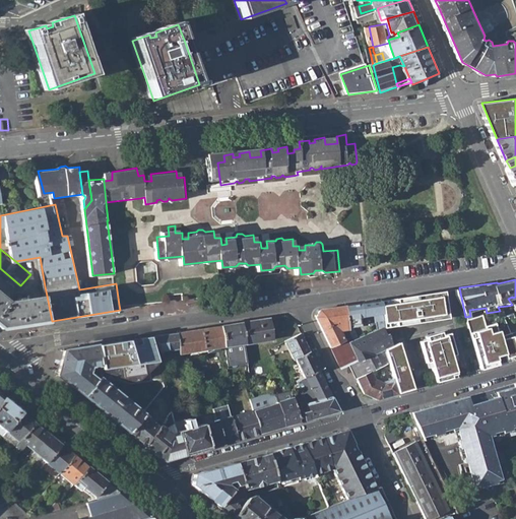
[(447,289),(417,295),(417,299),(447,294),(447,289)]
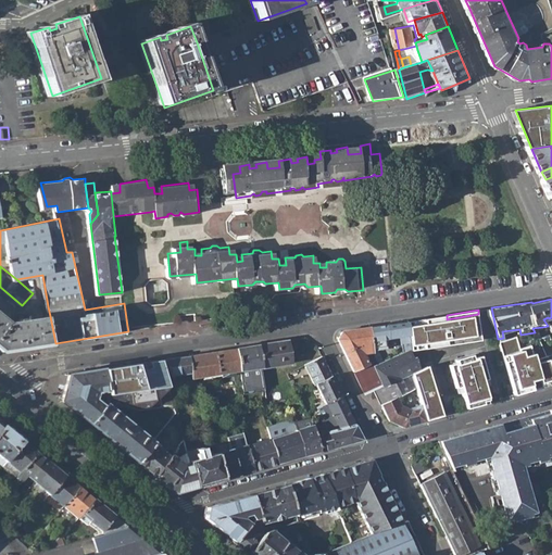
[(55,343),(50,316),(12,323),(0,312),(0,347),(4,351),(55,343)]
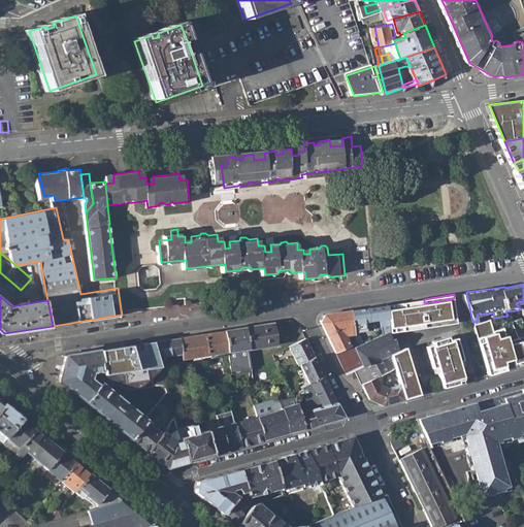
[(175,297),(176,315),(191,314),(190,296),(175,297)]
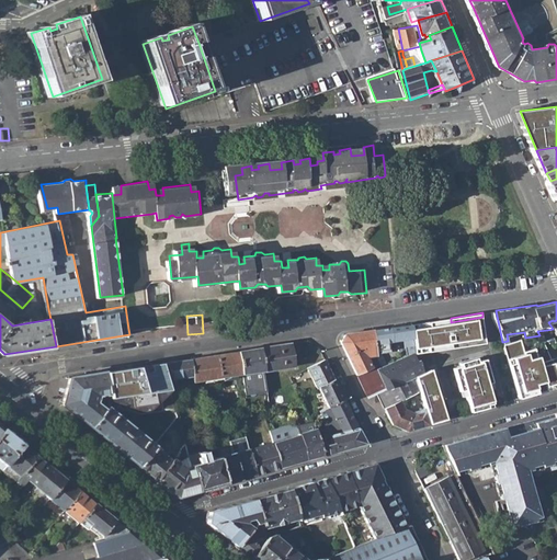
[(416,345),(416,349),(430,346),(430,351),(481,343),(480,335),(486,334),(482,317),(451,322),(451,318),(424,322),(424,326),(413,328),(416,345)]
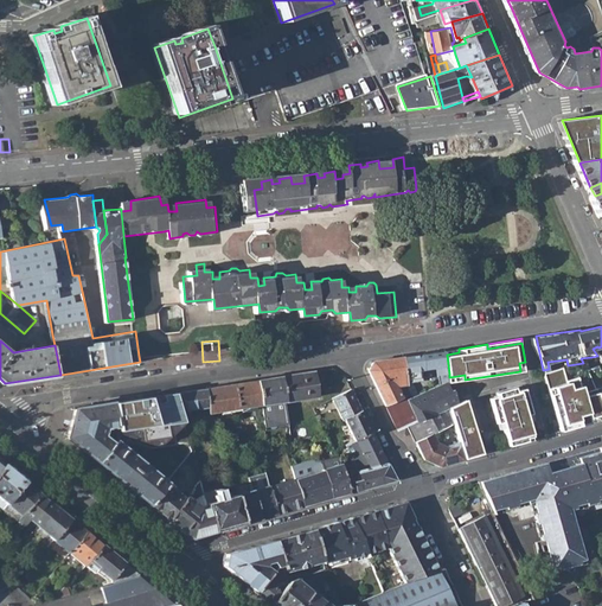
[(446,350),(407,357),(410,381),(416,380),(423,378),(423,377),(426,376),(424,371),(426,370),(426,368),(440,365),(441,375),(442,374),(449,374),(447,355),(446,350)]
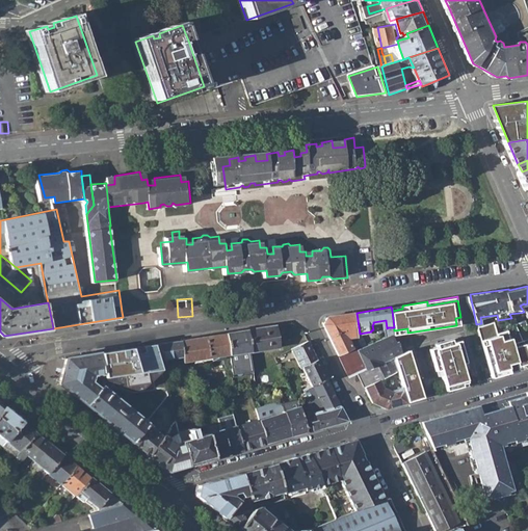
[(341,356),(357,348),(350,337),(360,334),(357,313),(330,317),(326,325),(341,356)]
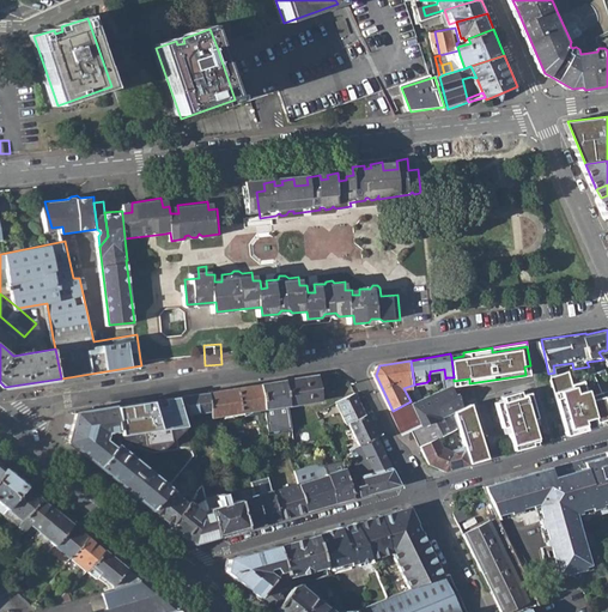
[(593,373),(602,369),(597,361),(587,362),(589,367),(593,373)]
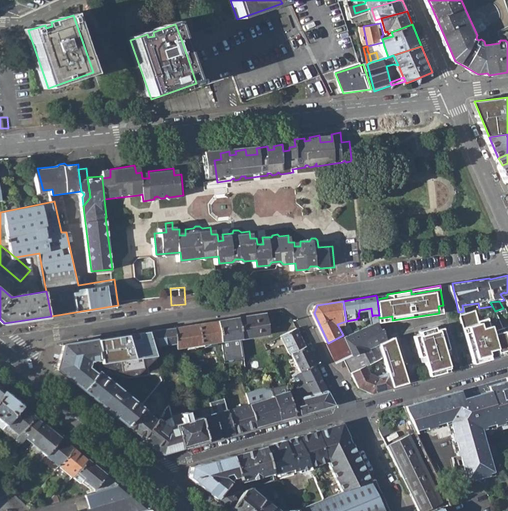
[(240,317),(243,338),(271,334),(270,330),(284,327),(282,310),(240,317)]
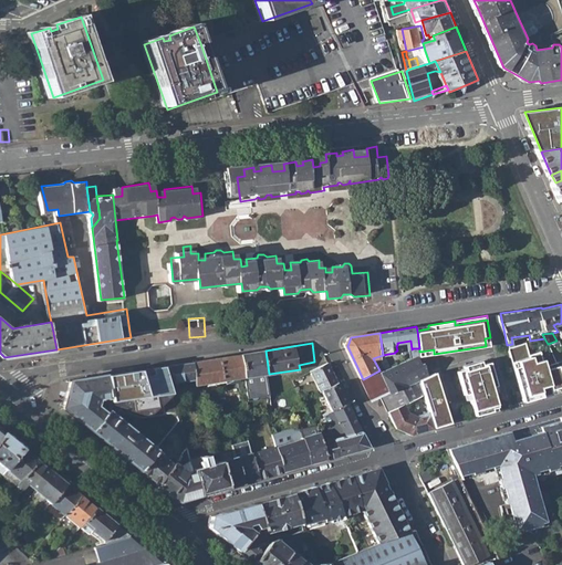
[(528,343),(510,348),(526,400),(533,398),(533,400),(561,391),(561,362),(548,366),(543,352),(533,355),(532,355),(528,343)]
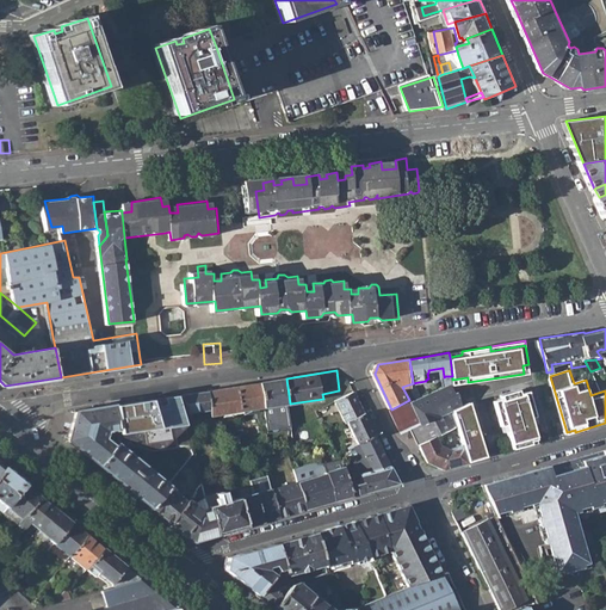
[(264,382),(267,407),(290,404),(286,379),(264,382)]
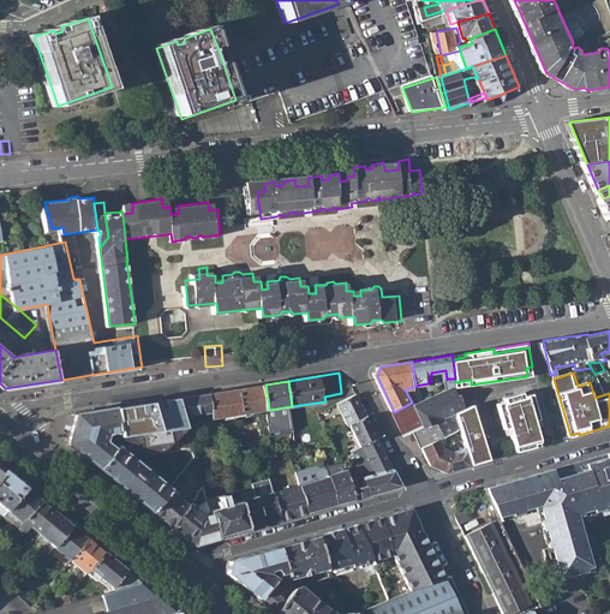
[(241,388),(245,413),(269,410),(265,385),(241,388)]
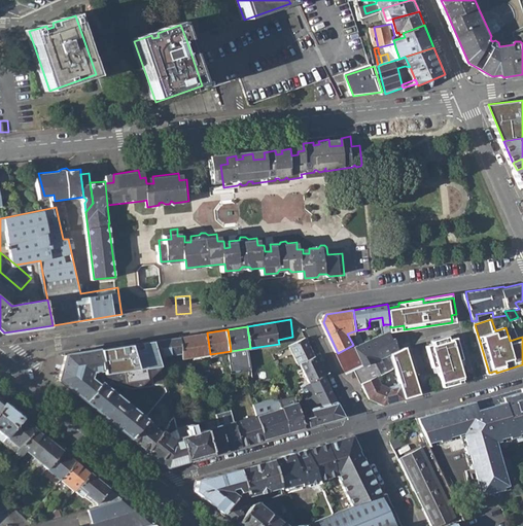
[(361,343),(367,341),(361,329),(356,330),(360,342),(361,343)]
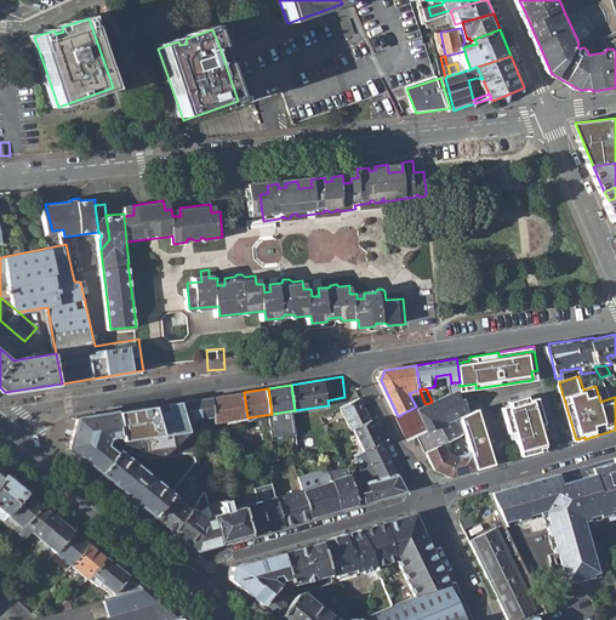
[(422,434),(429,451),(445,443),(460,437),(467,432),(462,415),(472,409),(469,403),(460,390),(454,392),(432,402),(426,404),(425,403),(416,407),(398,416),(410,439),(422,434)]
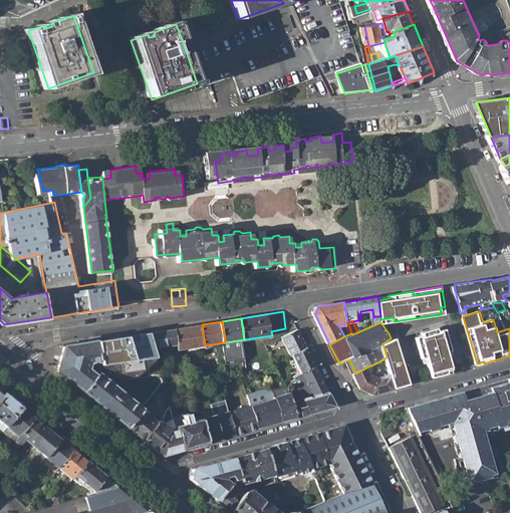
[(179,341),(181,349),(205,345),(202,324),(178,327),(179,341)]
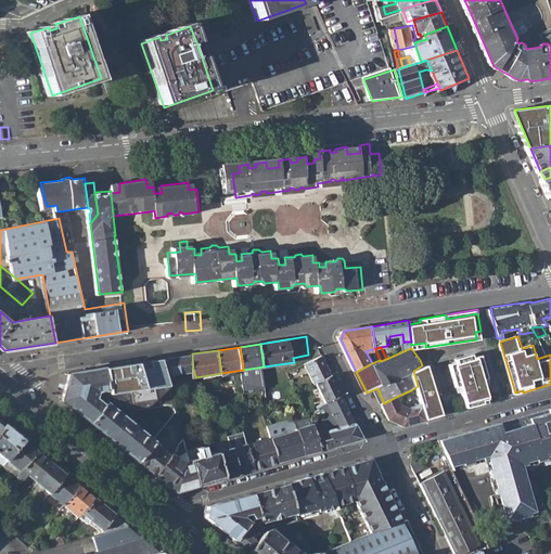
[(171,372),(193,369),(192,353),(168,358),(171,372)]
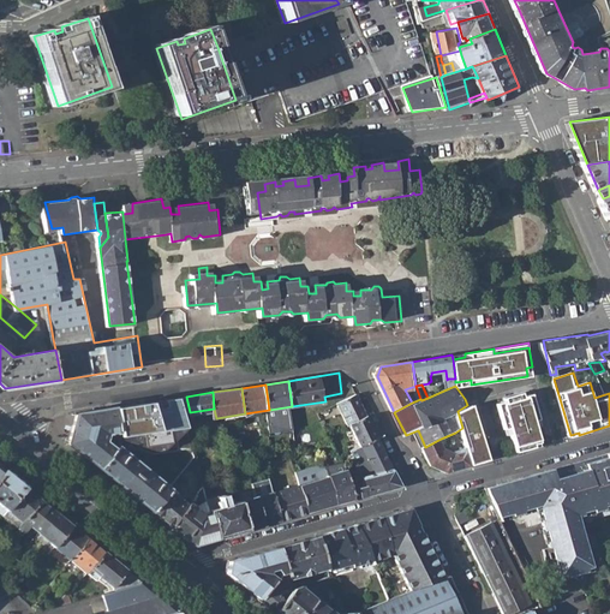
[(340,403),(351,425),(352,424),(370,415),(360,394),(340,403)]
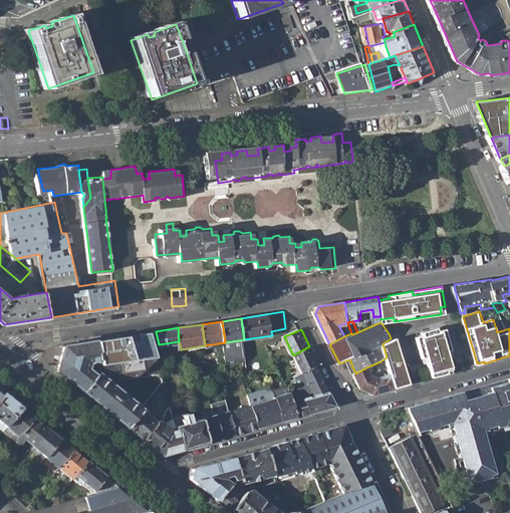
[(422,336),(418,337),(424,359),(428,357),(434,378),(449,373),(449,371),(453,370),(454,369),(450,356),(449,351),(452,350),(453,350),(447,329),(440,331),(433,333),(432,330),(424,332),(425,335),(422,336)]
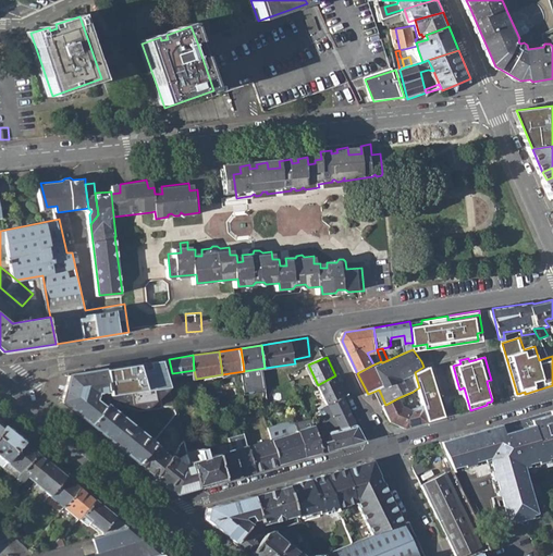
[(155,361),(70,374),(63,399),(91,423),(139,461),(155,443),(108,405),(107,404),(105,406),(96,398),(98,392),(109,391),(109,387),(158,380),(155,361)]
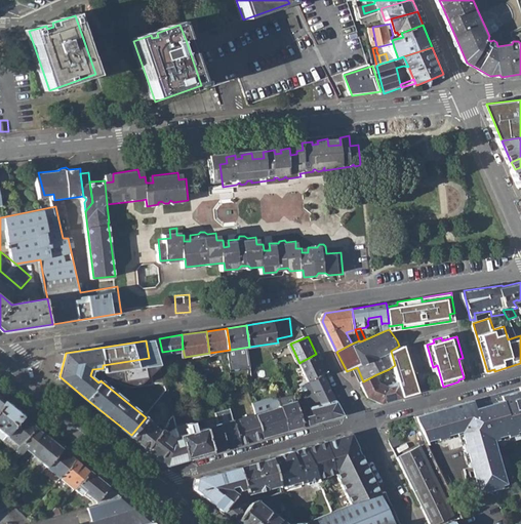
[(400,349),(399,346),(391,351),(395,365),(398,378),(400,386),(404,398),(405,397),(413,395),(412,393),(419,390),(406,346),(400,349)]
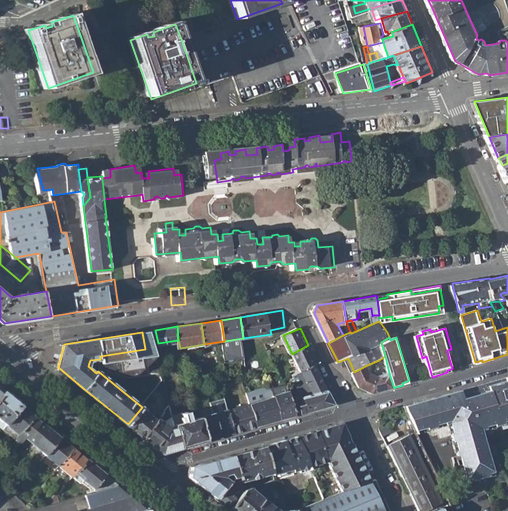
[(243,338),(224,341),(226,357),(246,354),(243,338)]
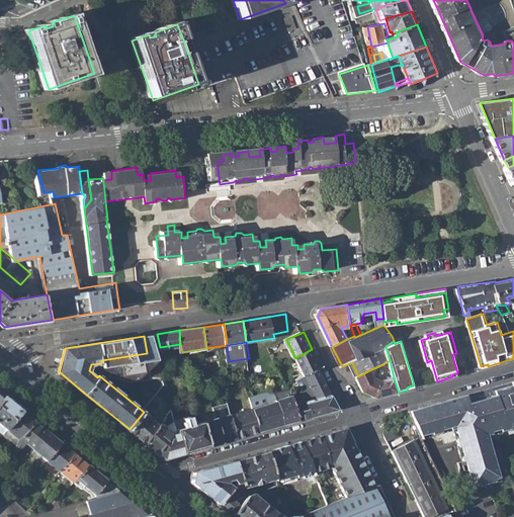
[(296,357),(305,375),(321,368),(312,349),(296,357)]
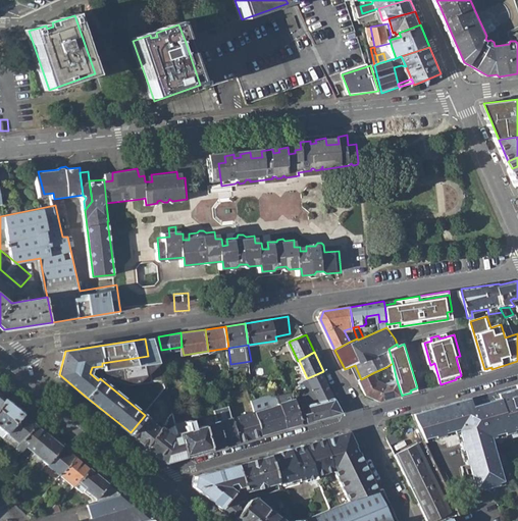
[(393,363),(386,367),(391,378),(396,376),(393,363)]
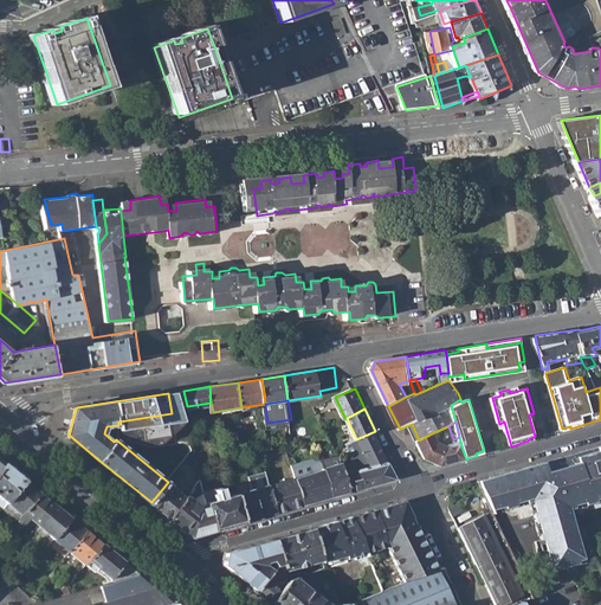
[(351,455),(359,467),(389,459),(375,431),(356,439),(348,444),(351,455)]
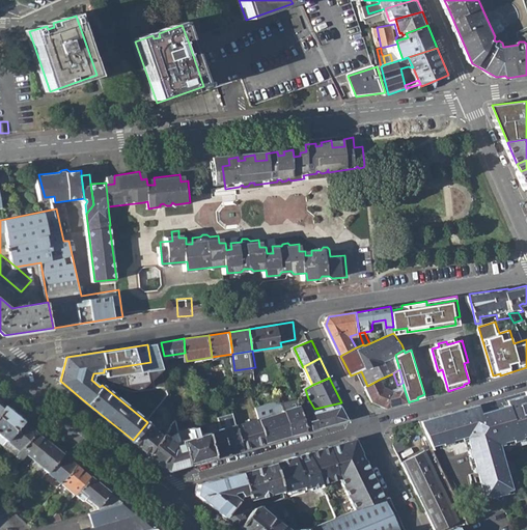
[(385,387),(381,379),(367,386),(375,400),(390,408),(399,405),(409,402),(405,390),(396,392),(385,387)]
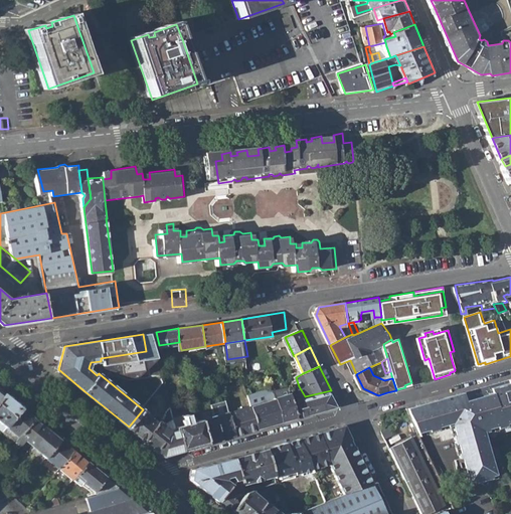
[(165,381),(166,384),(185,382),(183,370),(163,374),(165,381)]
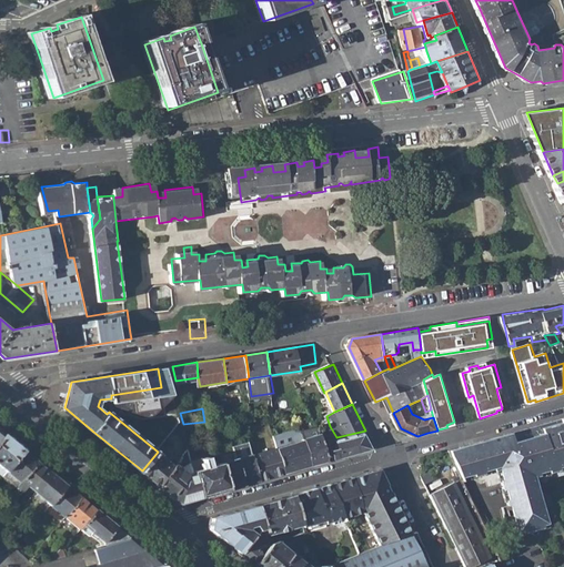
[(563,416),(483,441),(484,444),(469,448),(467,445),(462,447),(451,451),(454,459),(464,478),(471,476),(500,467),(520,533),(550,524),(535,475),(563,465),(563,416)]
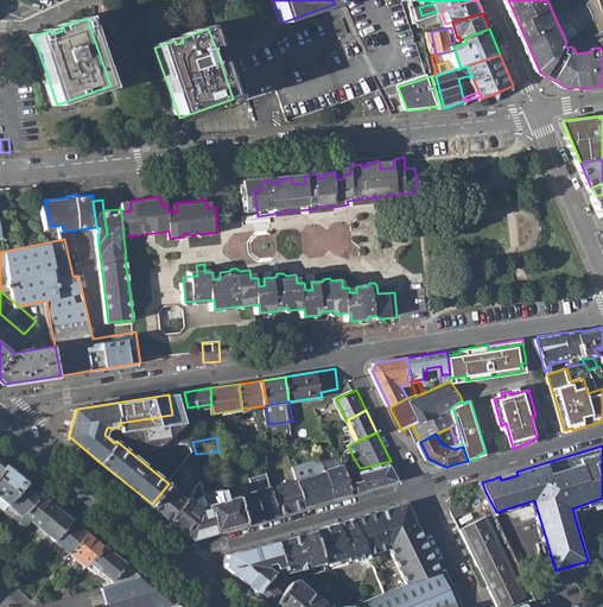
[(203,478),(207,492),(214,489),(204,457),(198,460),(203,478)]
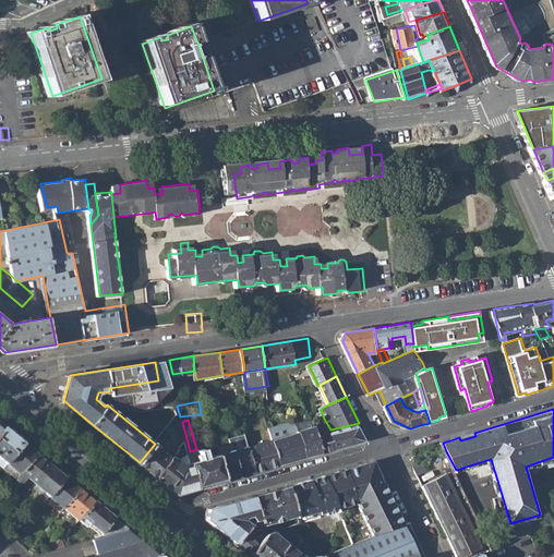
[(309,457),(301,431),(298,420),(272,427),(275,439),(282,464),(309,457)]
